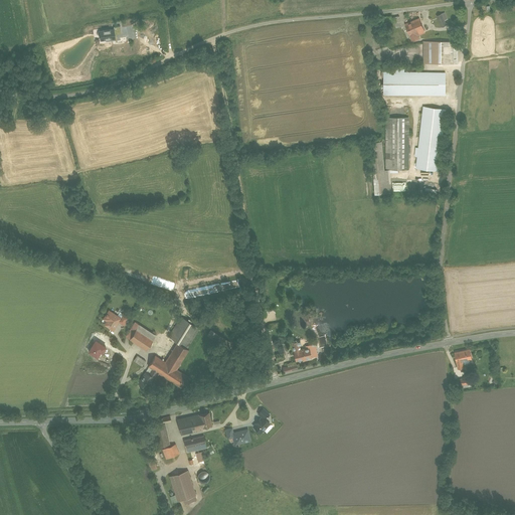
[(443,13),(438,16),(443,27),(448,25),(446,21),(450,19),(447,12),(443,13)]
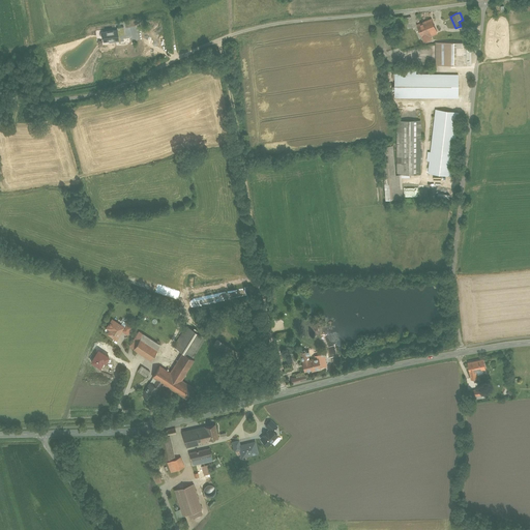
[(439,33),(433,19),(417,25),(424,42),(433,39),(432,36),(439,33)]
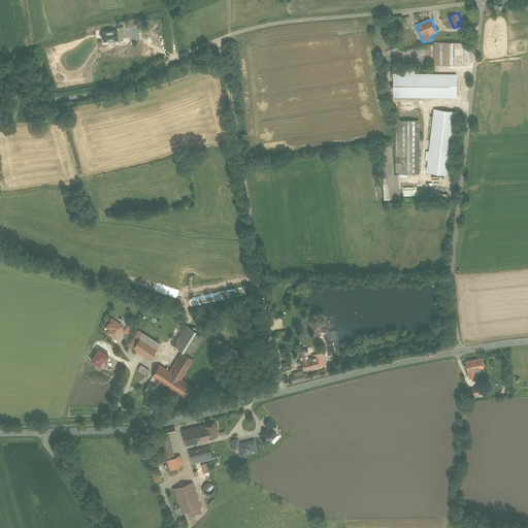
[(119,29),(99,31),(100,41),(108,40),(109,47),(121,45),(121,44),(121,39),(119,29)]
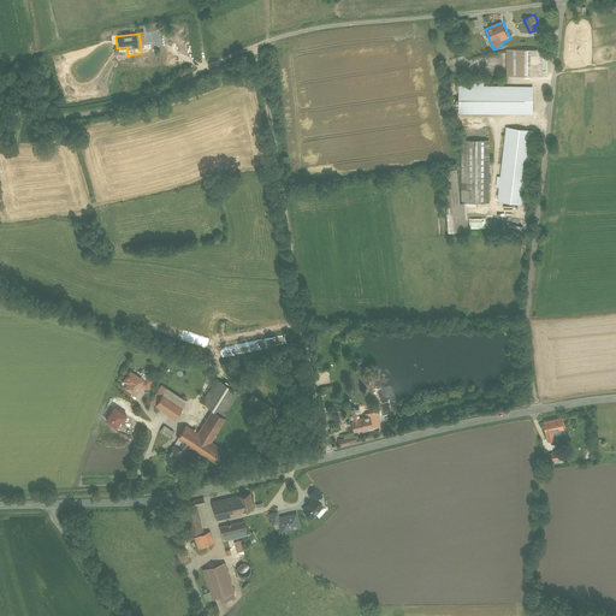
[(508,77),(550,77),(550,49),(544,49),(508,49),(508,70),(508,77)]
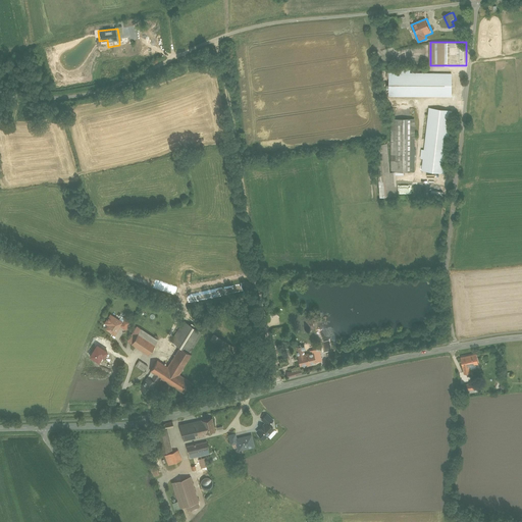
[(389,97),(453,97),(453,73),(411,73),(411,71),(402,71),(402,73),(389,73),(389,97)]
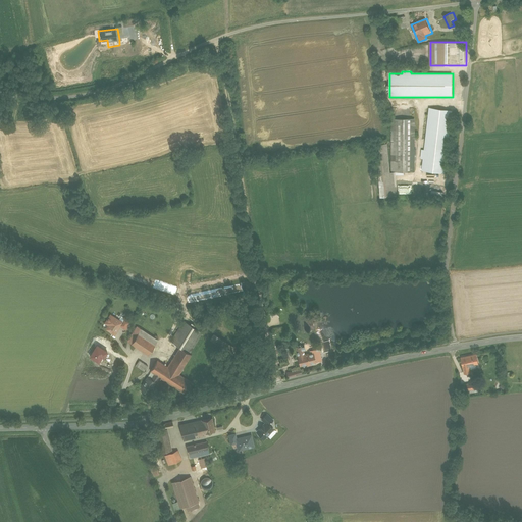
[(452,116),(453,111),(429,108),(422,170),(446,173),(447,165),(452,116)]
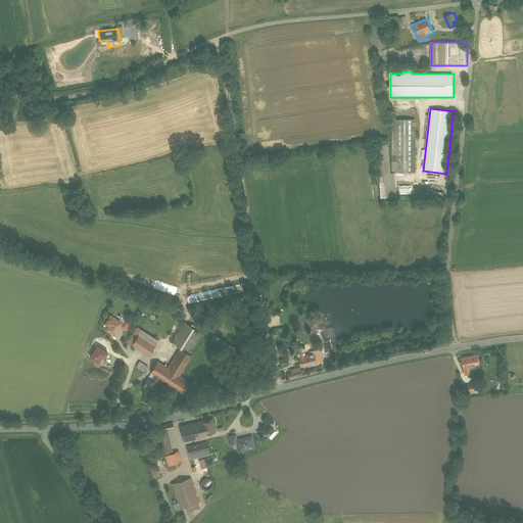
[(417,172),(417,123),(393,123),(392,148),(392,171),(417,172)]
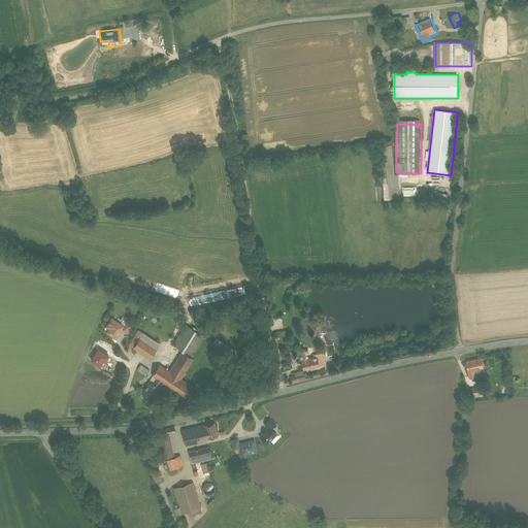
[(418,199),(426,199),(426,194),(429,194),(429,188),(426,188),(426,186),(418,186),(418,199)]
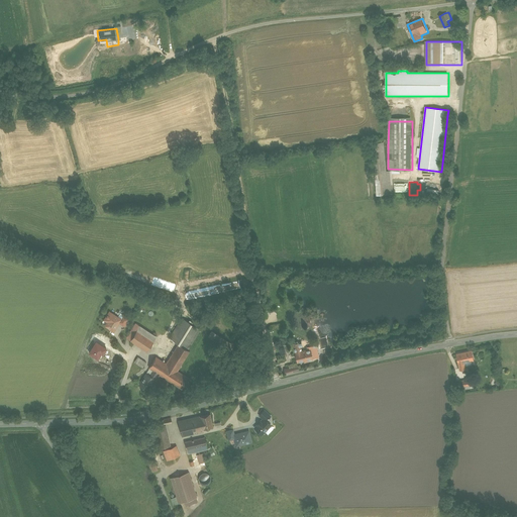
[(106,327),(115,333),(120,325),(123,320),(110,311),(104,321),(108,323),(106,327)]
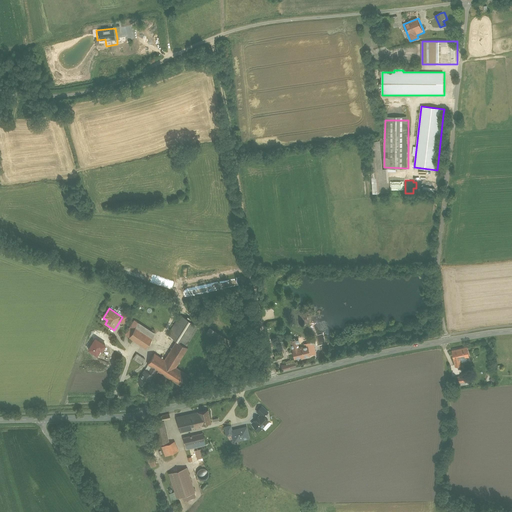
[(122,317),(119,322),(124,325),(130,316),(125,313),(122,317)]
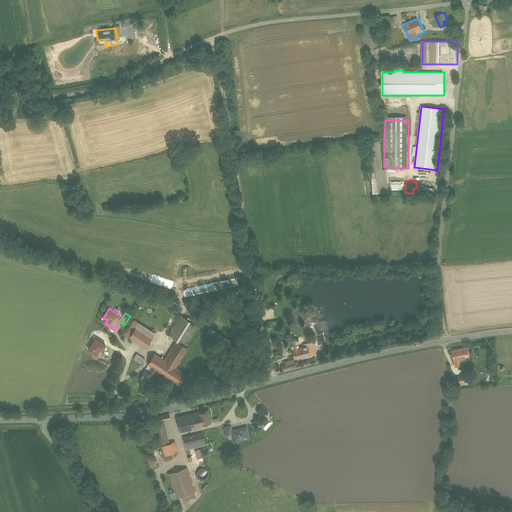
[(178,340),(188,347),(200,327),(181,315),(178,319),(169,335),(178,340)]
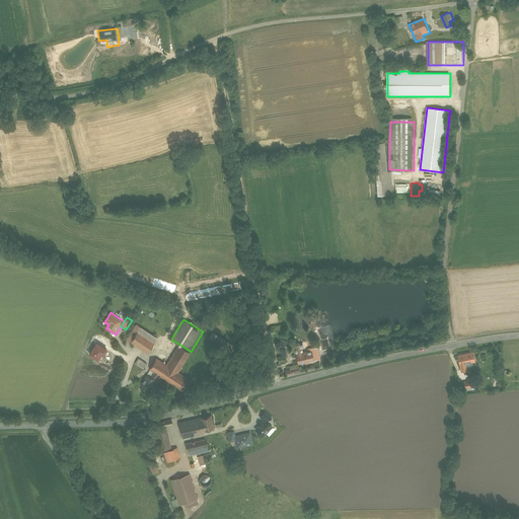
[(149,354),(159,338),(137,324),(129,339),(133,341),(132,344),(149,354)]
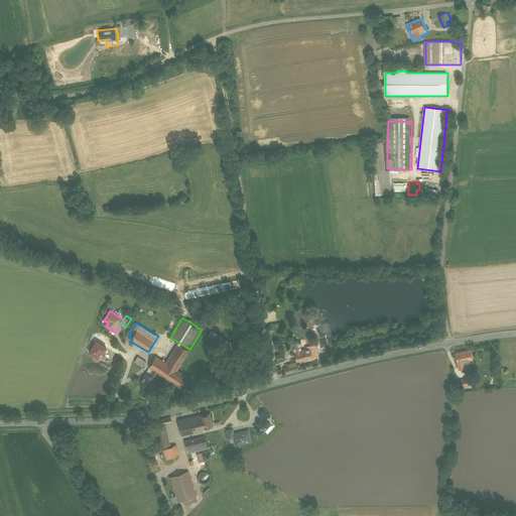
[(297,363),(313,359),(310,348),(301,350),(299,342),(292,343),(294,352),(297,363)]
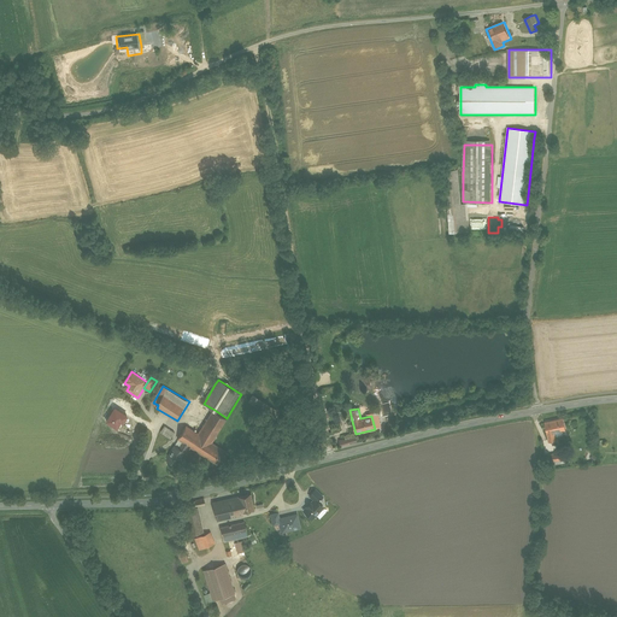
[(201,453),(219,465),(228,451),(215,442),(229,419),(227,418),(215,410),(200,433),(188,425),(180,440),(197,450),(201,453)]
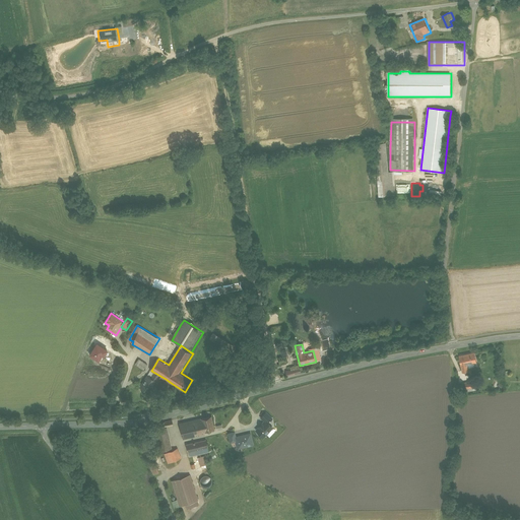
[(475,352),(459,356),(463,374),(470,372),(469,365),(478,363),(475,352)]
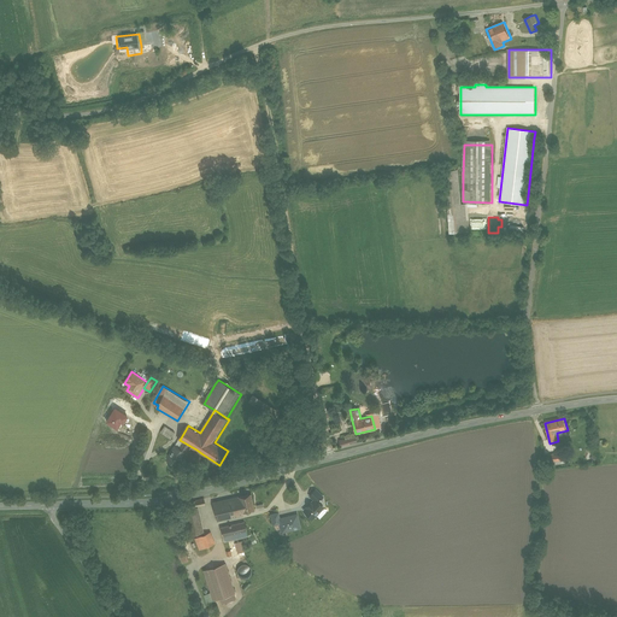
[(165,425),(162,433),(172,438),(176,430),(165,425)]
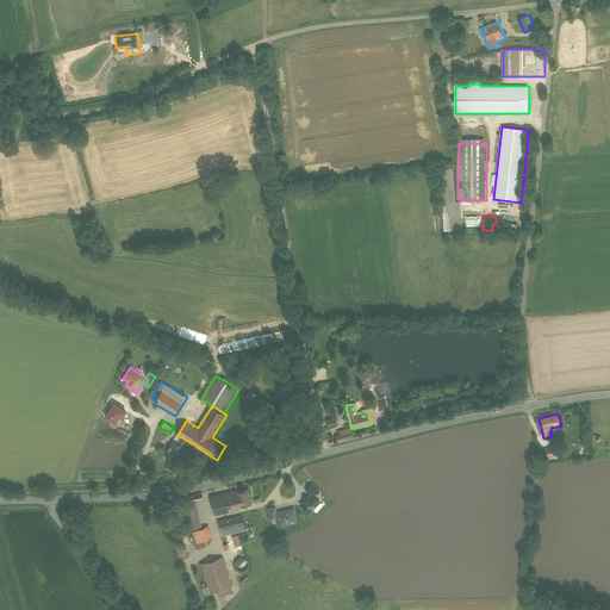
[(337,443),(354,439),(353,433),(336,437),(337,443)]
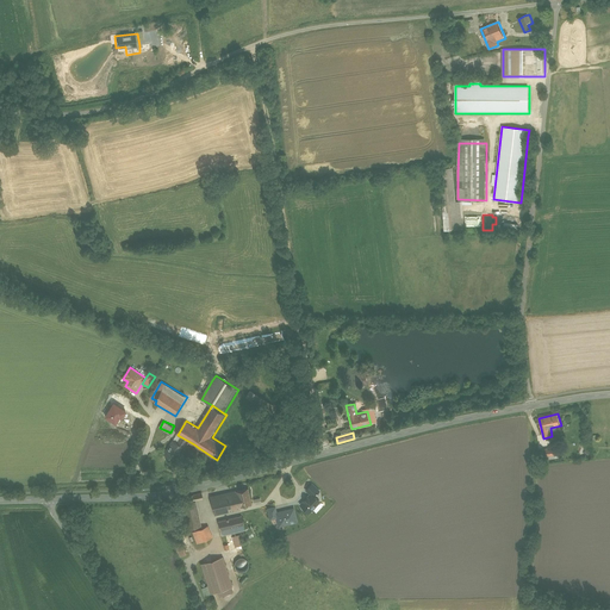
[(194,444),(178,435),(166,454),(176,461),(181,465),(194,444)]
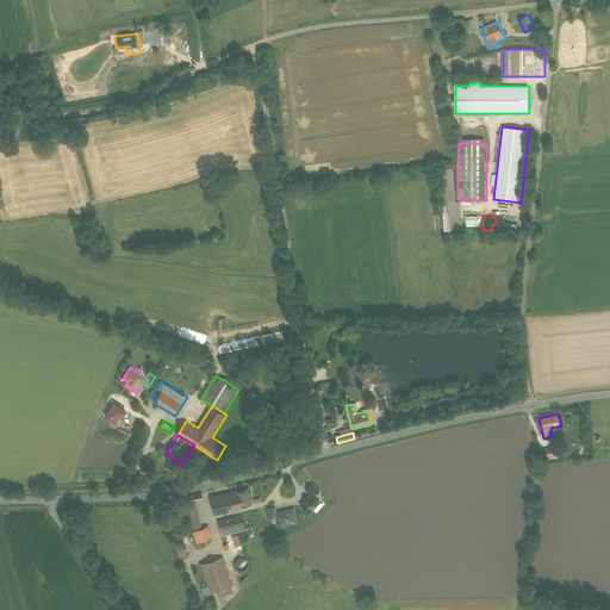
[(560,447),(546,449),(547,458),(560,456),(560,447)]
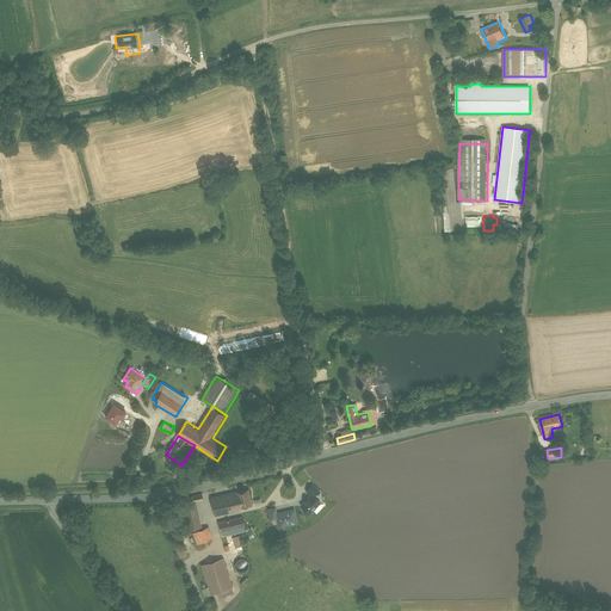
[(314,482),(307,489),(312,494),(302,504),(313,513),(325,501),(320,495),(323,492),(314,482)]
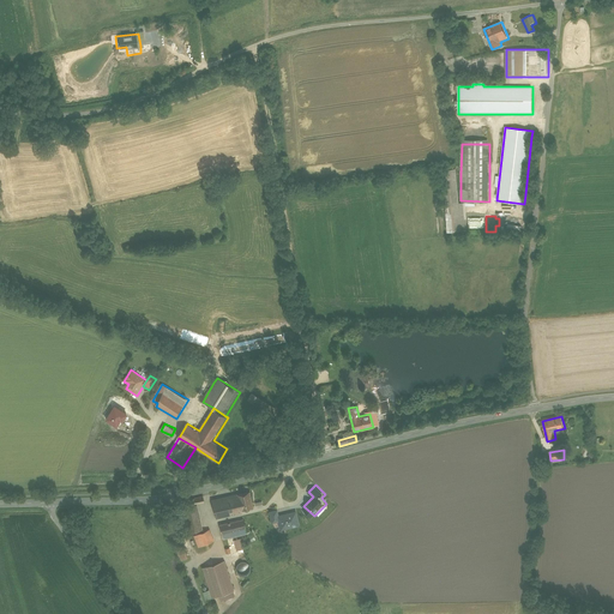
[(251,491),(212,500),(217,518),(242,512),(241,507),(253,505),(251,491)]
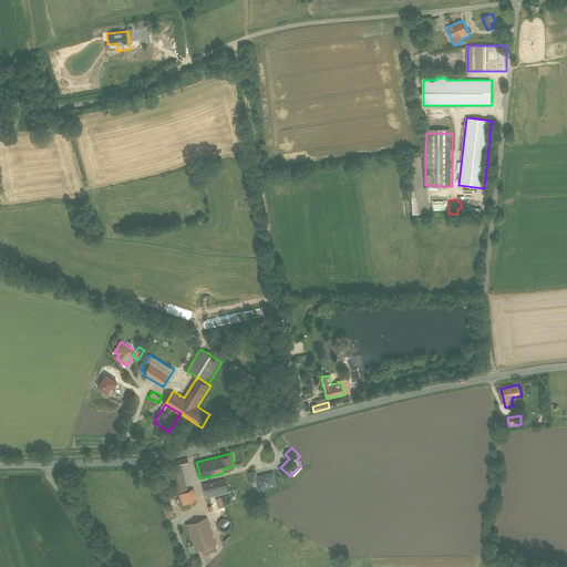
[(176,461),(178,467),(184,466),(191,464),(189,457),(176,461)]
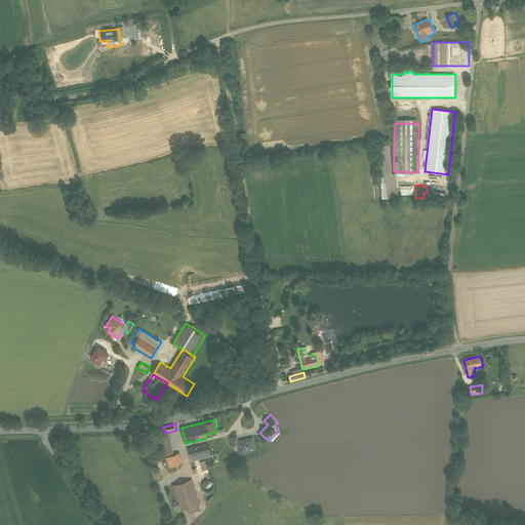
[(175,453),(170,432),(165,433),(159,434),(164,455),(175,453)]
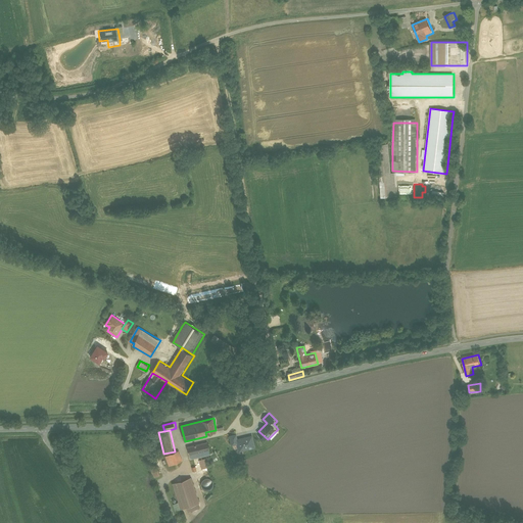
[(237,438),(236,438),(237,442),(238,450),(254,446),(252,435),(237,438)]
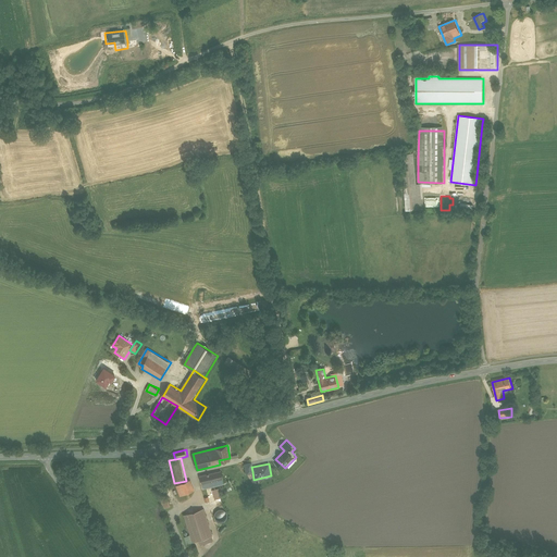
[(155,469),(148,472),(157,492),(163,489),(155,469)]
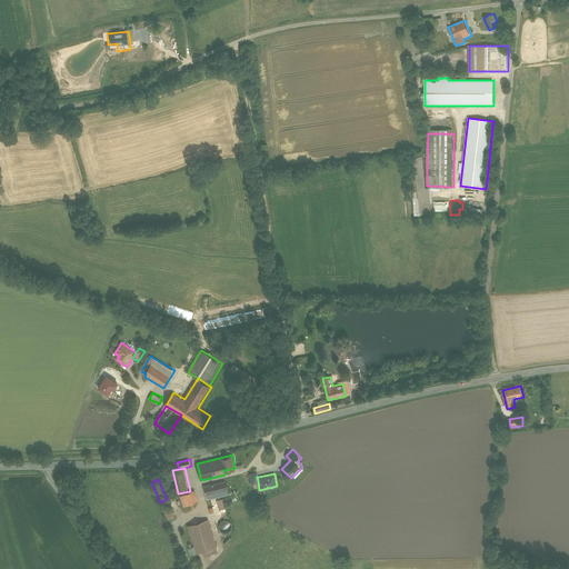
[(228,481),(206,486),(208,500),(230,496),(229,488),(228,481)]
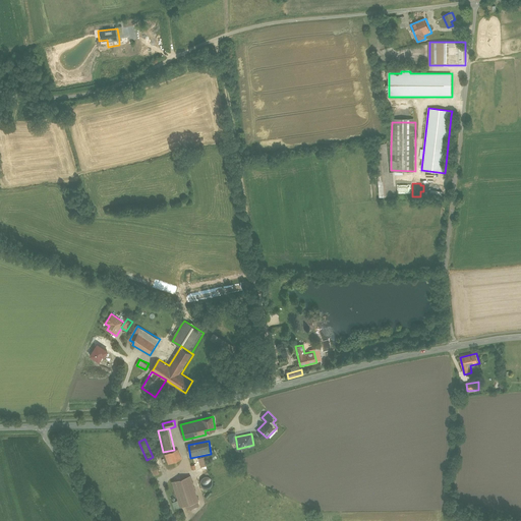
[(183,459),(179,450),(165,455),(169,464),(183,459)]
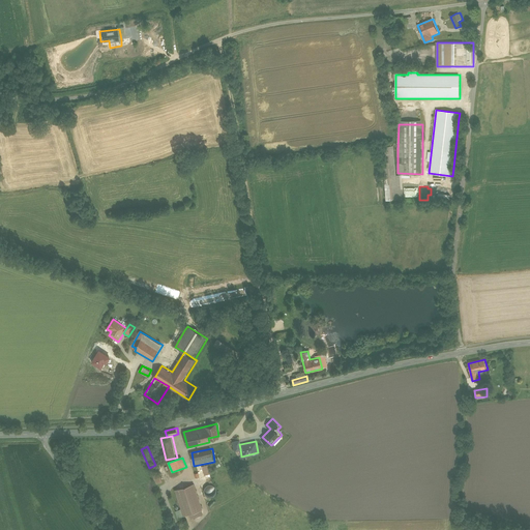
[(205,475),(211,473),(209,464),(203,466),(205,475)]
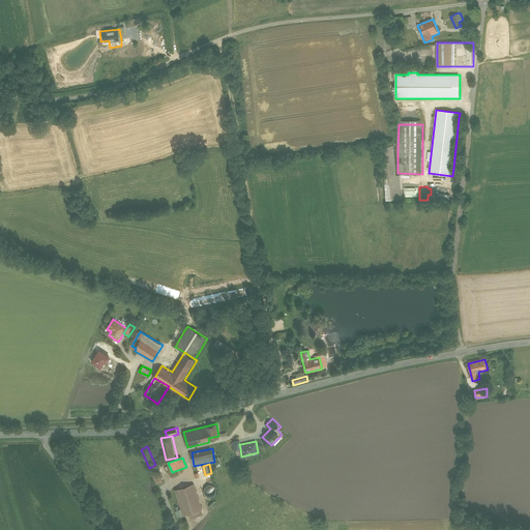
[(204,510),(196,484),(179,490),(176,491),(184,517),(186,516),(204,510)]
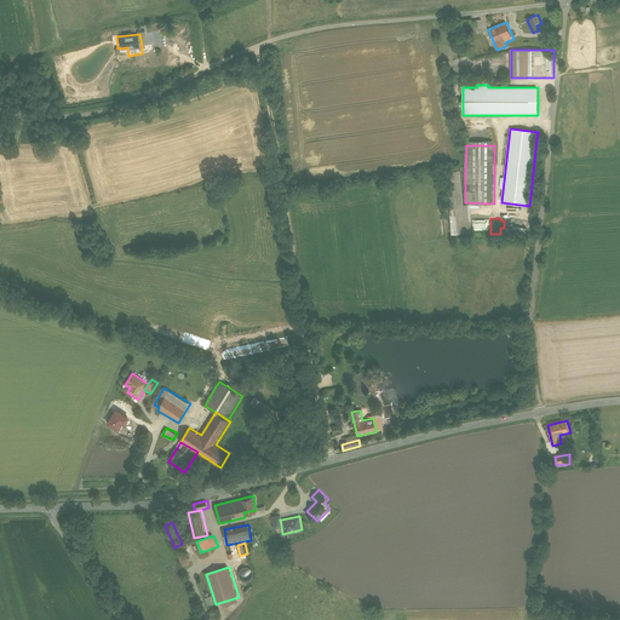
[(253,572),(252,570),(250,568),(247,568),(245,568),(242,570),(241,573),(240,575),(241,578),(242,580),(245,581),(247,581),(250,581),(252,580),(253,578),(254,575),(253,572)]
